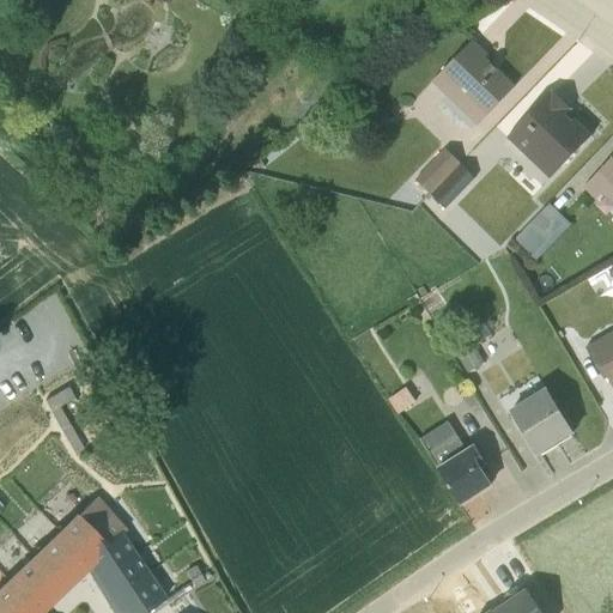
[(485,56),(471,42),(431,84),(475,127),(513,87),(483,59),(485,56)]
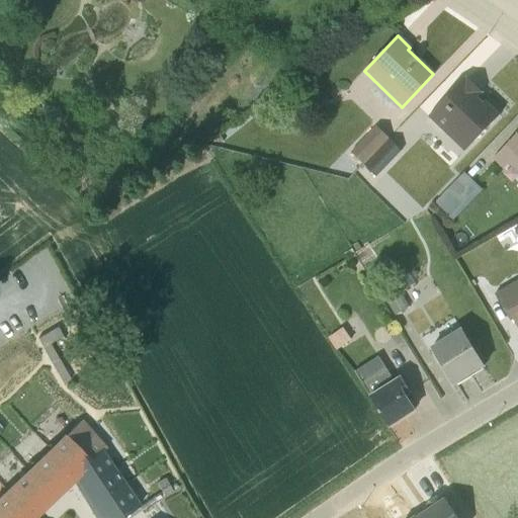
[(427,117),(463,152),(499,114),(479,96),(482,93),(465,77),(427,117)]
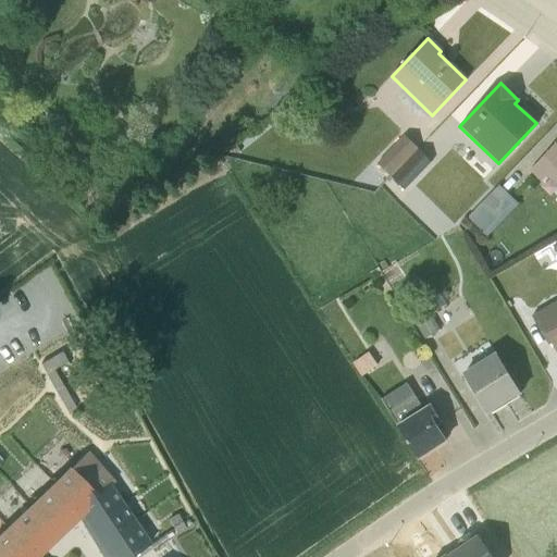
[(390,177),(417,149),(403,136),(375,164),(390,177)]
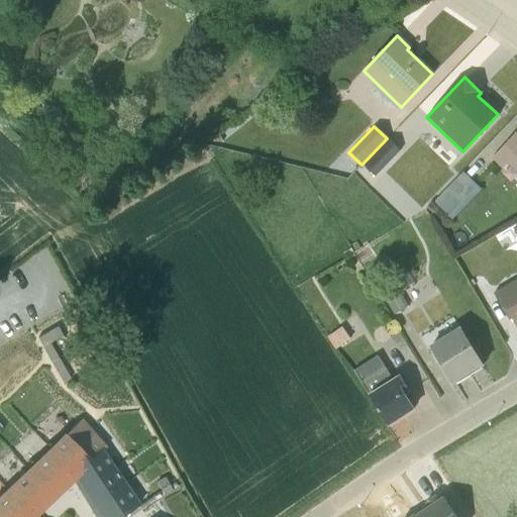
[(506,165),(516,175),(516,131),(490,160),(501,169),(506,165)]
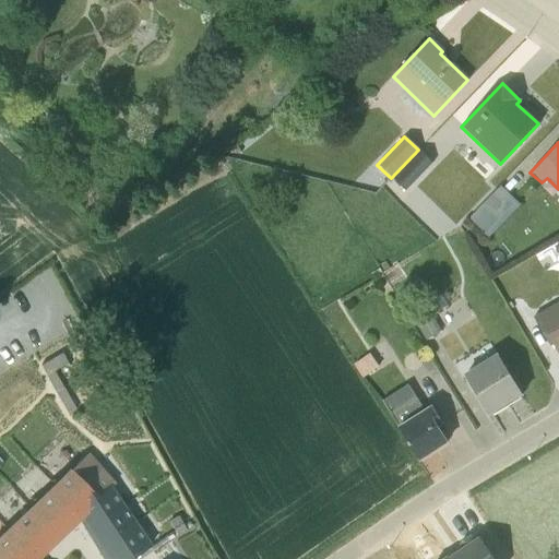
[(418,150),(391,178),(404,191),(431,163),(418,150)]
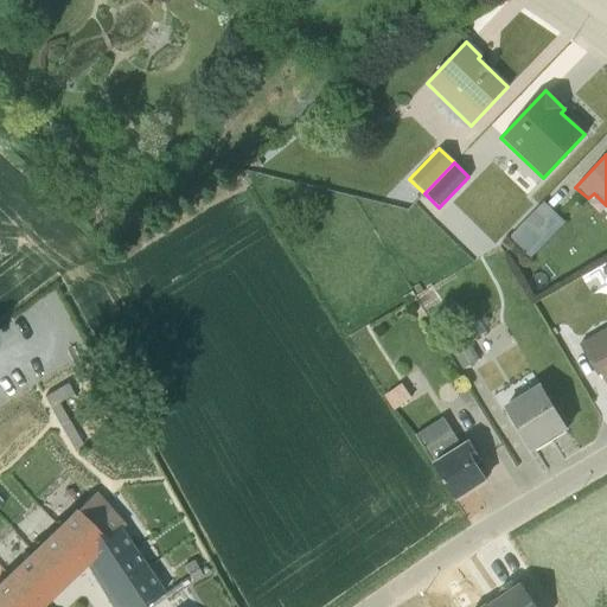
[(563,223),(542,203),(506,241),(528,261),(563,223)]
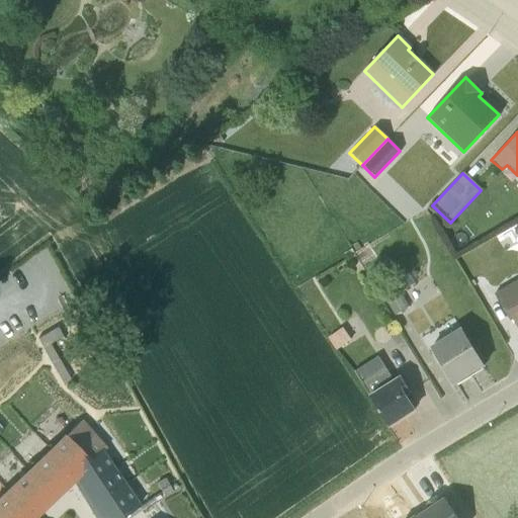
[(517,278),(493,294),(509,322),(512,321),(517,331),(517,278)]
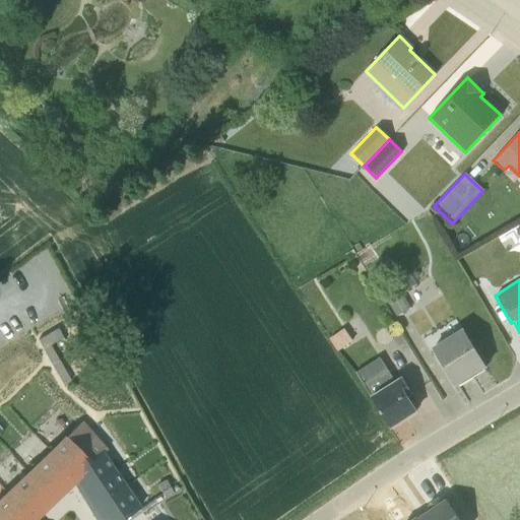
[(389,306),(396,317),(409,309),(402,298),(389,306)]
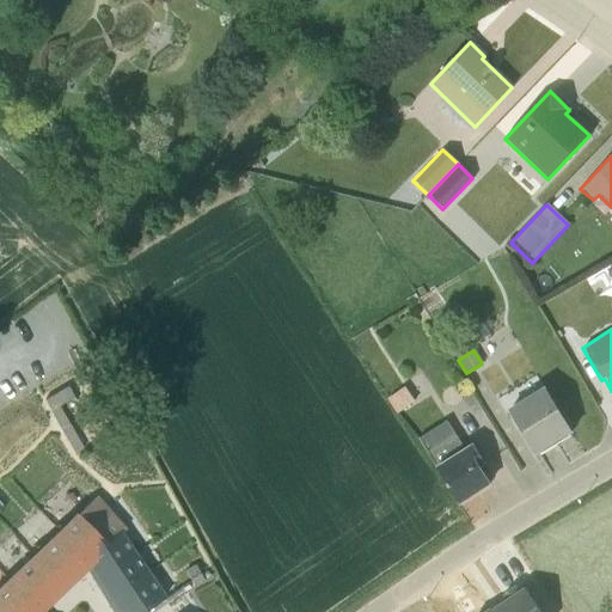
[(414,403),(403,387),(386,401),(397,415),(414,403)]
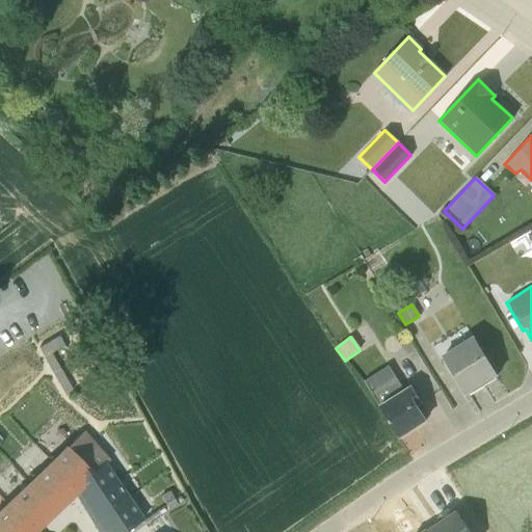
[(497,377),(473,337),(441,356),(466,396),(497,377)]
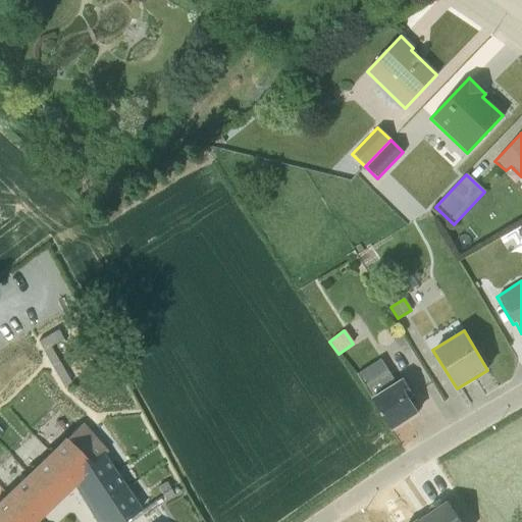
[(64,342),(58,331),(38,343),(63,387),(71,383),(52,349),(64,342)]
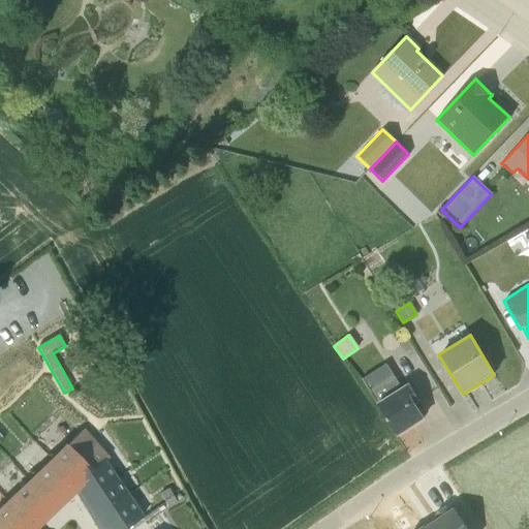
[(400,389),(385,365),(362,379),(396,435),(422,419),(413,405),(417,402),(406,384),(400,389)]
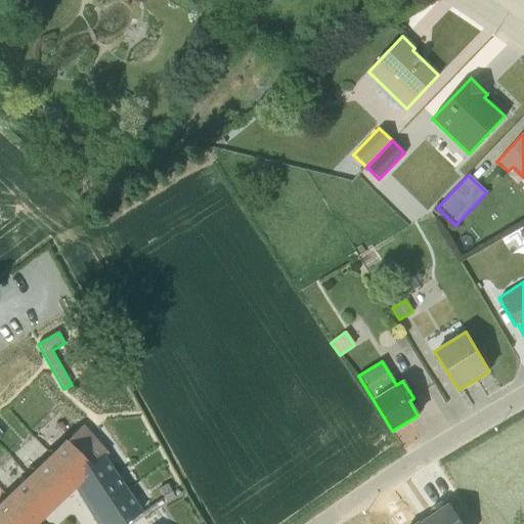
[(110,451),(84,424),(66,440),(0,500),(0,523),(37,523),(73,489),(95,523),(125,523),(143,513),(104,457),(110,451)]
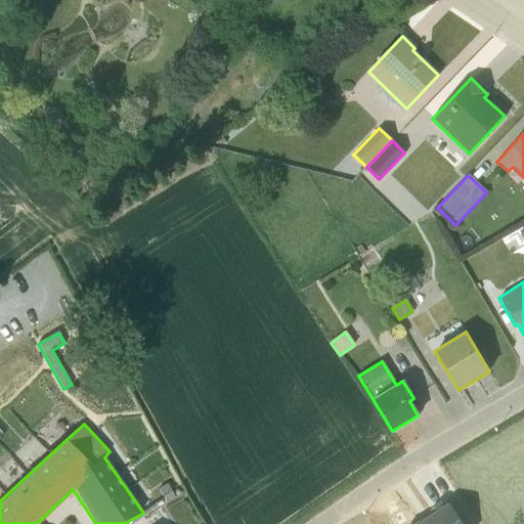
[(420,523),(417,523),(462,523),(445,499),(430,511),(433,515),(421,523),(420,523)]
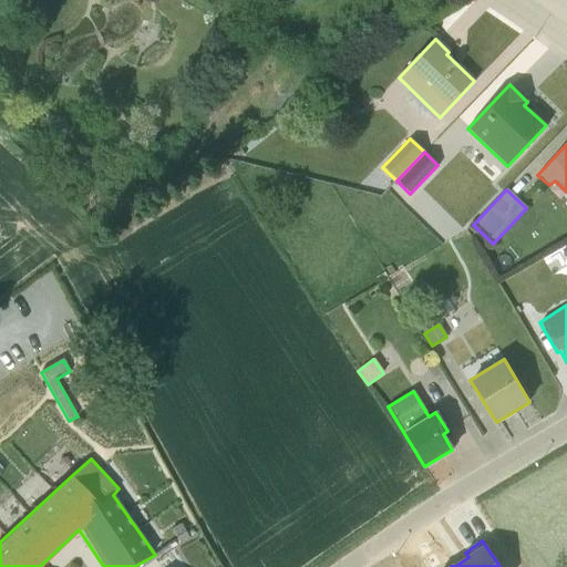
All buildings are outlined.
